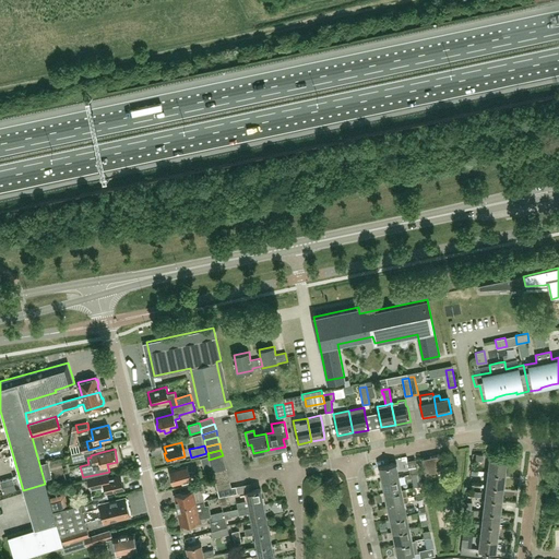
[(73,462),(85,459),(83,452),(72,455),(73,462)]
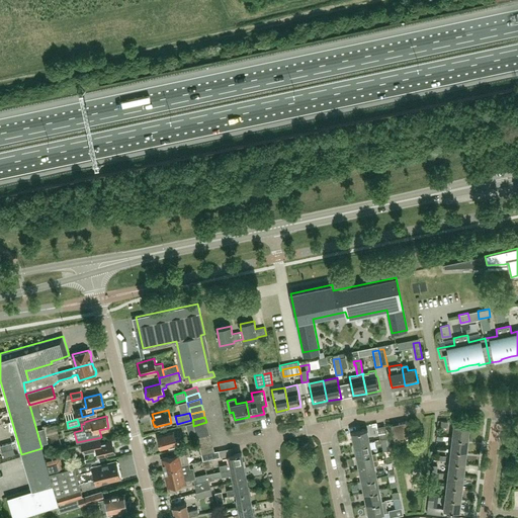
[(410,438),(407,421),(391,424),(394,441),(397,440),(409,438),(410,438)]
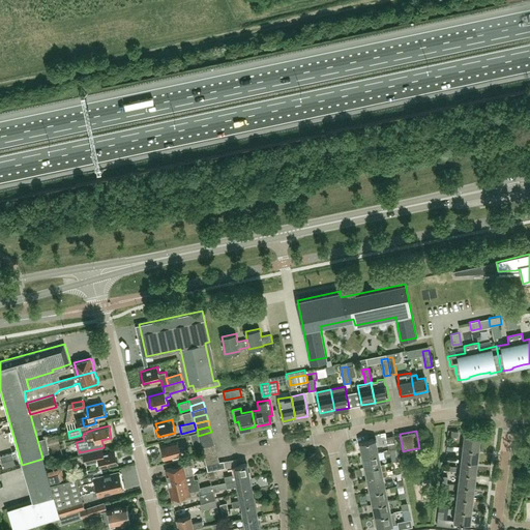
[(198,436),(198,432),(190,434),(195,448),(201,446),(200,441),(198,436)]
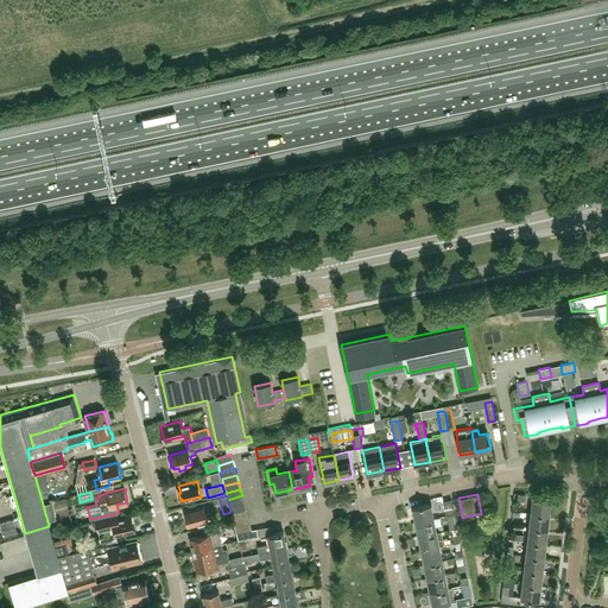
[(244,502),(242,495),(227,500),(229,506),(244,502)]
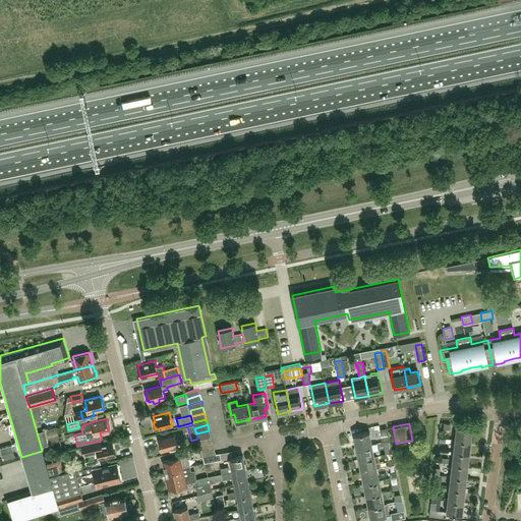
[(471,442),(473,428),(456,426),(454,440),(471,442)]
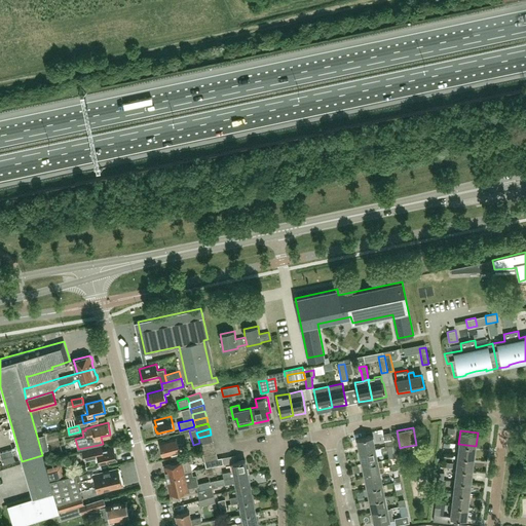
[(393,444),(390,431),(383,434),(385,446),(386,446),(393,444)]
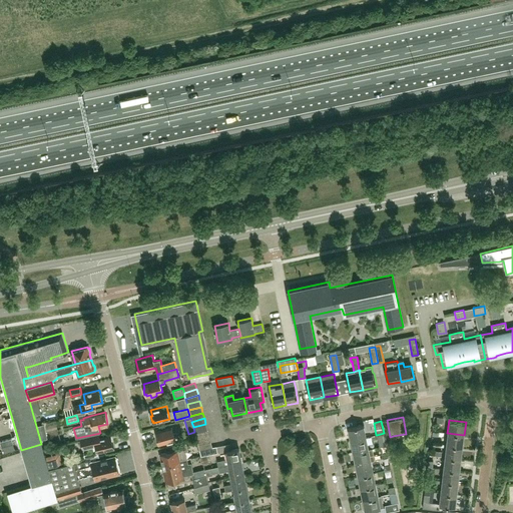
[(44,424),(37,425),(41,439),(47,438),(44,424)]
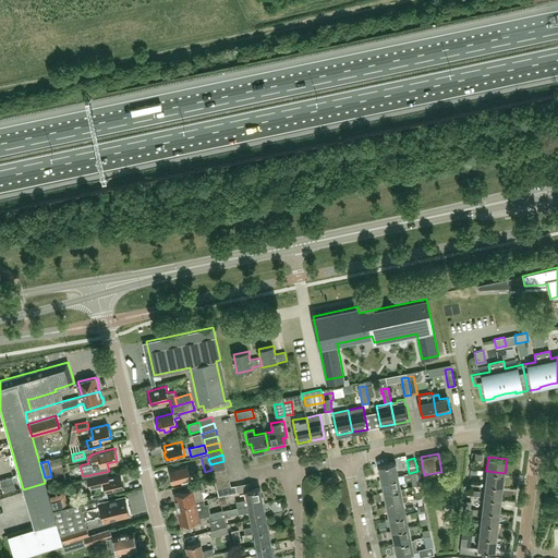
[(226,468),(223,461),(210,464),(211,470),(213,471),(226,468)]
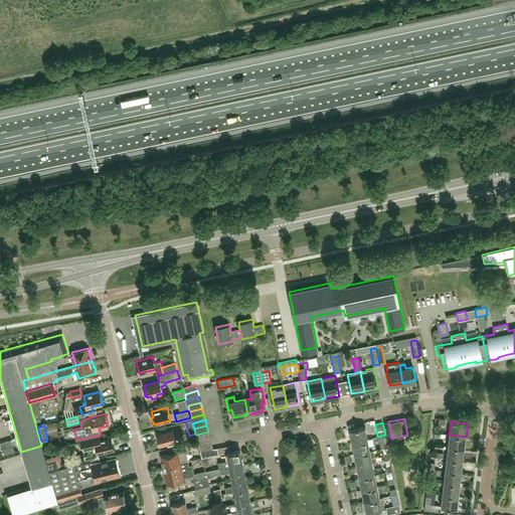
[(368,439),(365,426),(349,430),(351,442),(368,439)]
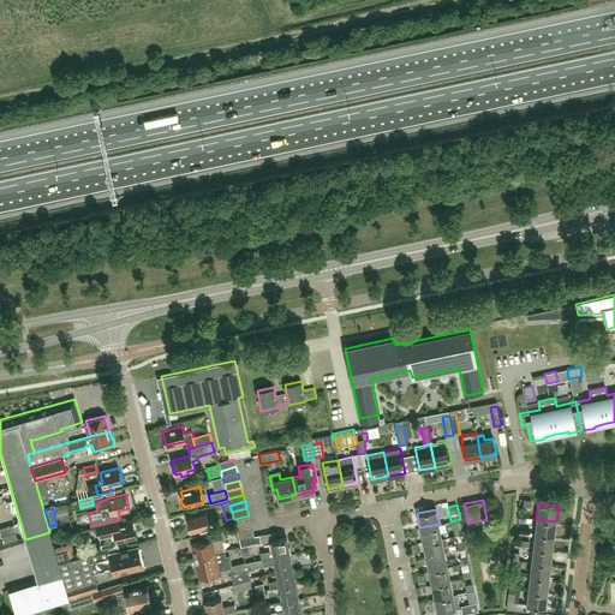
[(210,526),(206,512),(186,517),(191,532),(199,530),(201,531),(208,530),(207,527),(210,526)]
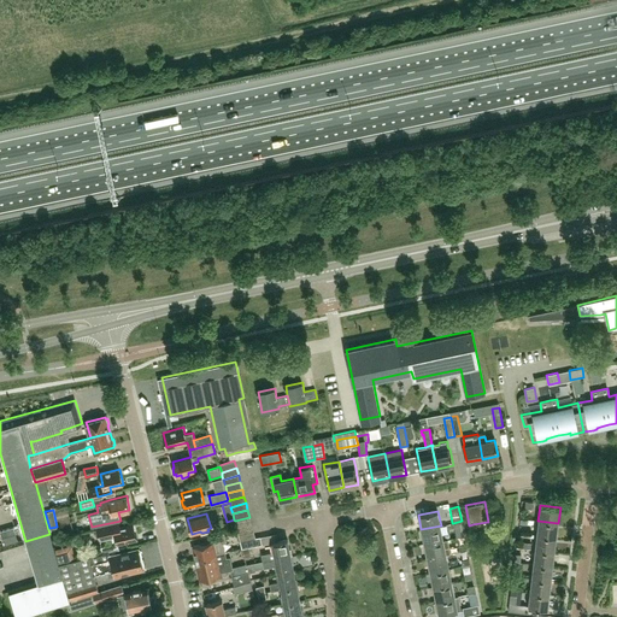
[(252,524),(250,517),(235,521),(236,528),(252,524)]
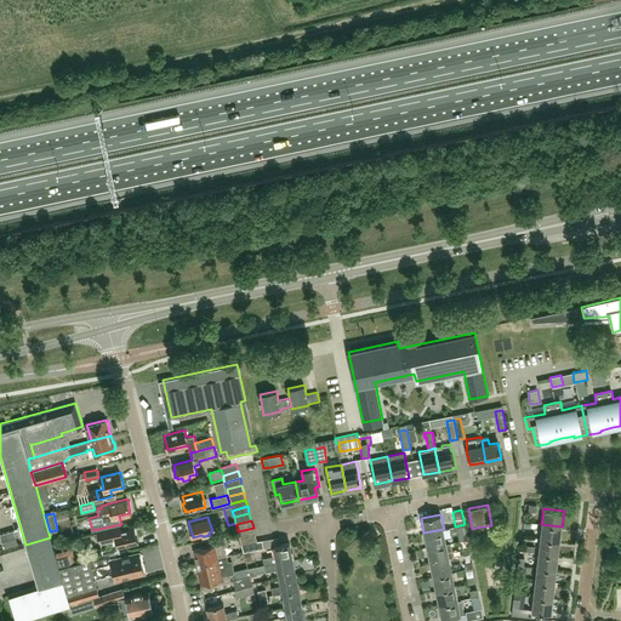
[(467,539),(465,524),(456,527),(460,540),(467,539)]
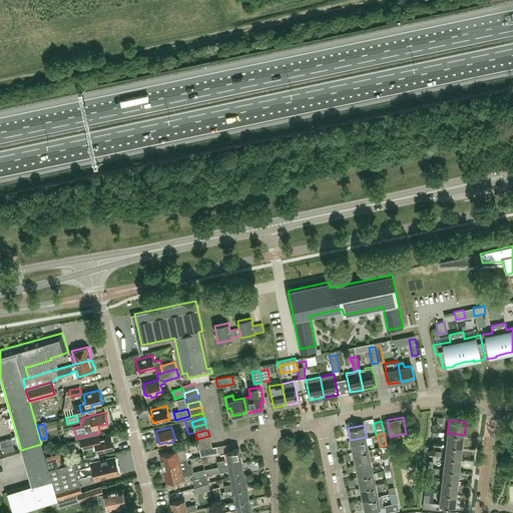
[(446,445),(463,447),(464,435),(447,433),(446,445)]
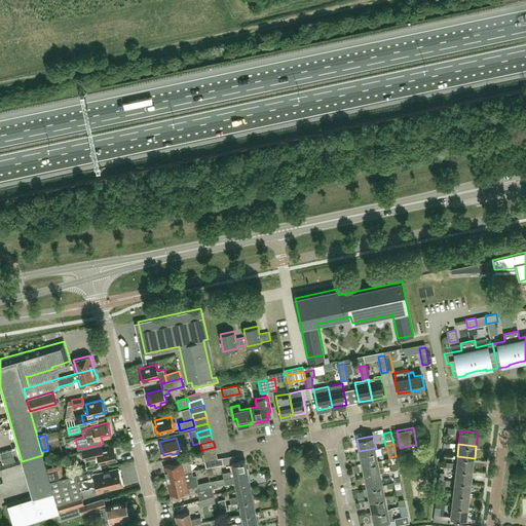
[(116,460),(113,447),(103,449),(102,445),(82,450),(84,459),(94,456),(96,464),(86,466),(87,472),(92,470),(101,467),(100,464),(116,460)]
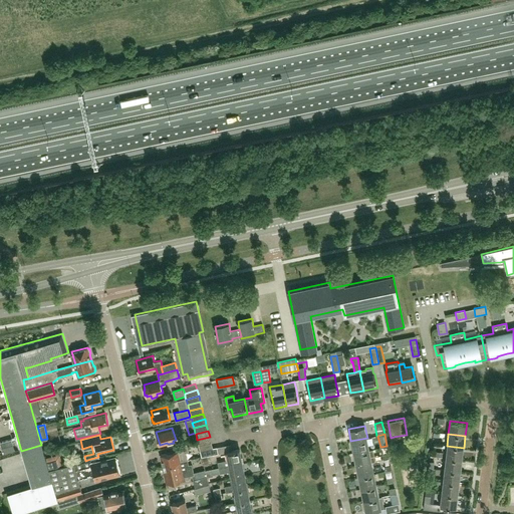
[(211,442),(210,437),(197,440),(199,446),(211,442)]
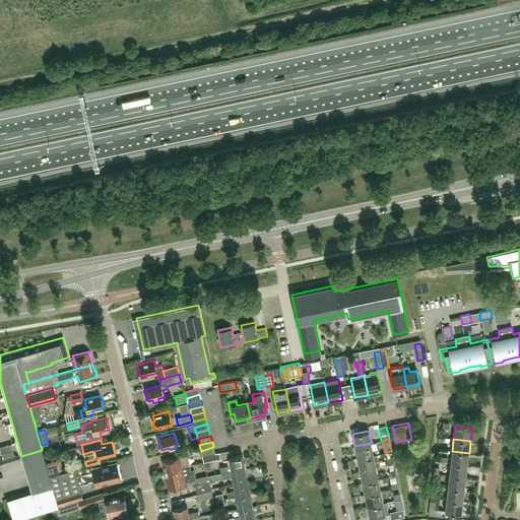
[(374,451),(382,449),(380,442),(372,444),(374,451)]
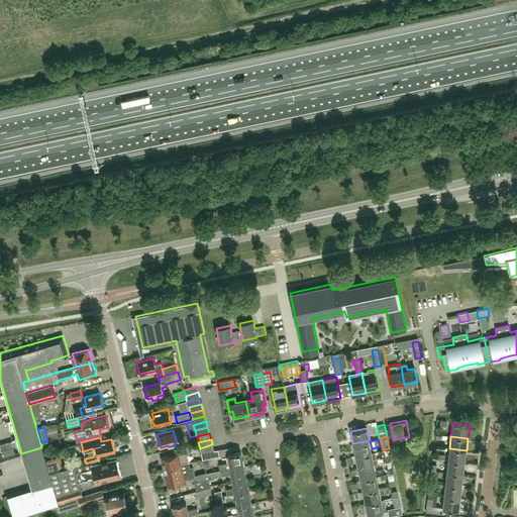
[(354,455),(372,451),(370,440),(352,443),(354,455)]
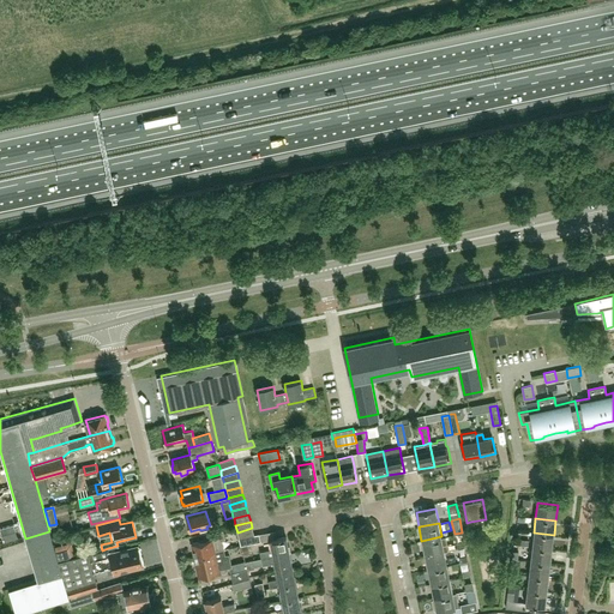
[(14,524),(0,528),(0,529),(4,542),(18,537),(14,524)]
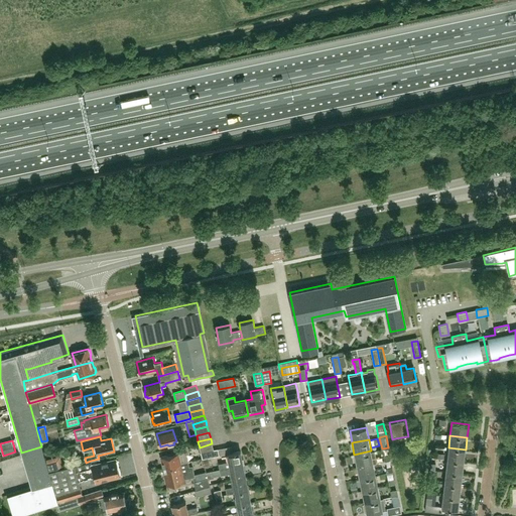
[(188,466),(186,454),(189,453),(187,445),(176,447),(177,453),(161,457),(164,471),(188,466)]
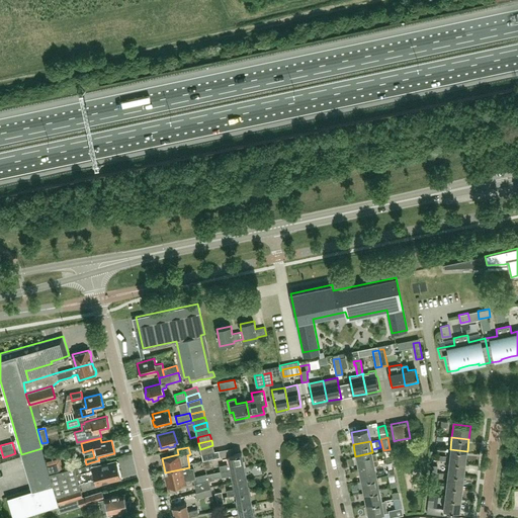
[(46,461),(41,448),(21,454),(26,472),(48,466),(46,461)]
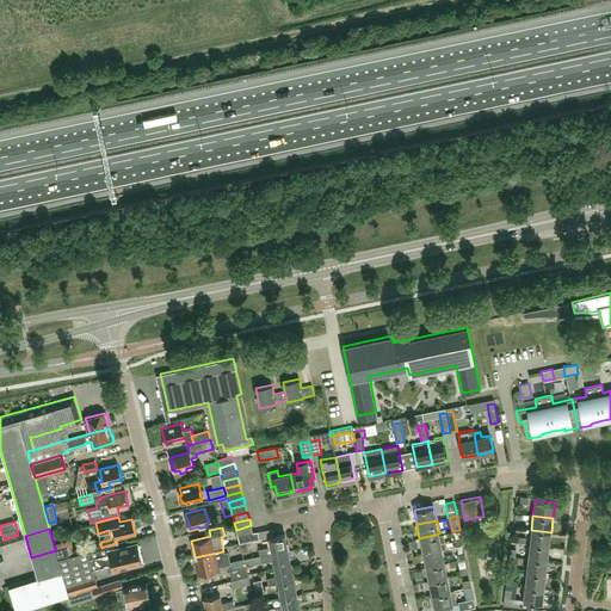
[(531,530),(525,529),(524,532),(531,534),(530,543),(549,545),(551,532),(531,530)]
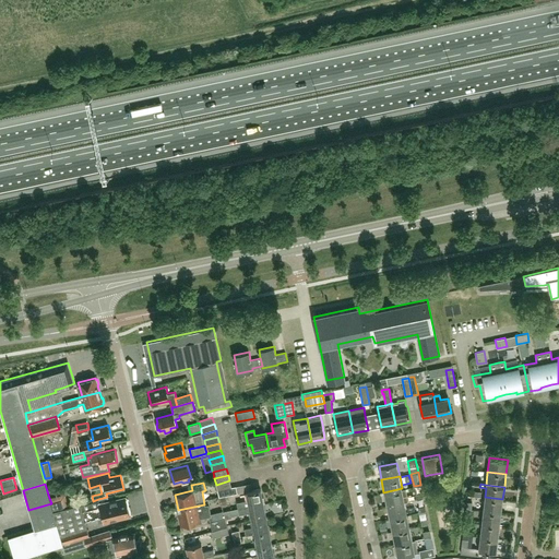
[(237,492),(236,486),(232,487),(217,489),(219,496),(237,492)]
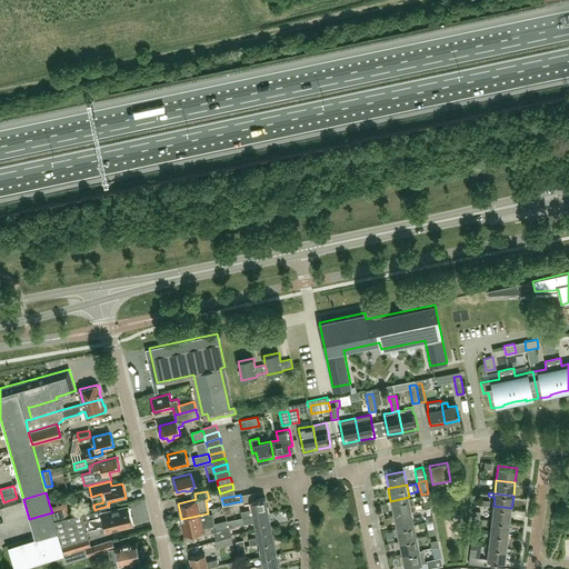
[(242,517),(268,511),(266,497),(251,500),(251,501),(249,501),(250,509),(241,510),(242,517)]
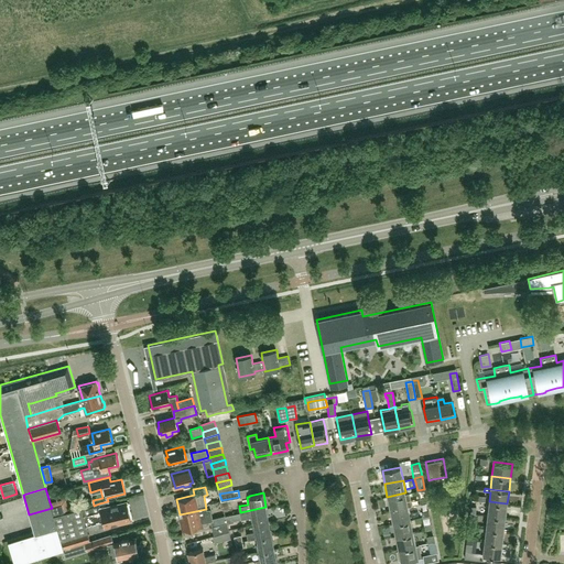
[(408,501),(410,500),(409,492),(405,492),(387,497),(390,510),(409,506),(408,501)]
